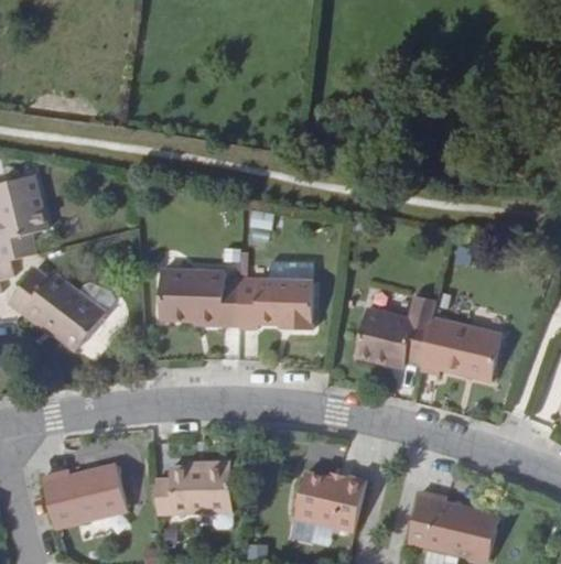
[(33,175),(0,183),(0,262),(35,255),(30,235),(46,230),(33,175)]
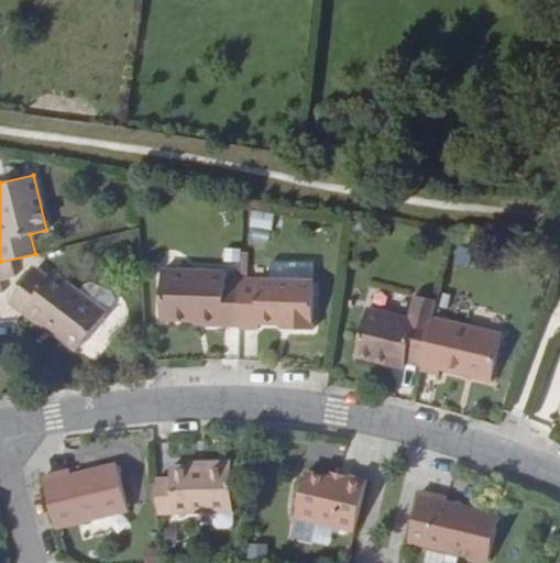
[(249,211),(246,228),(267,229),(270,213),(249,211)]
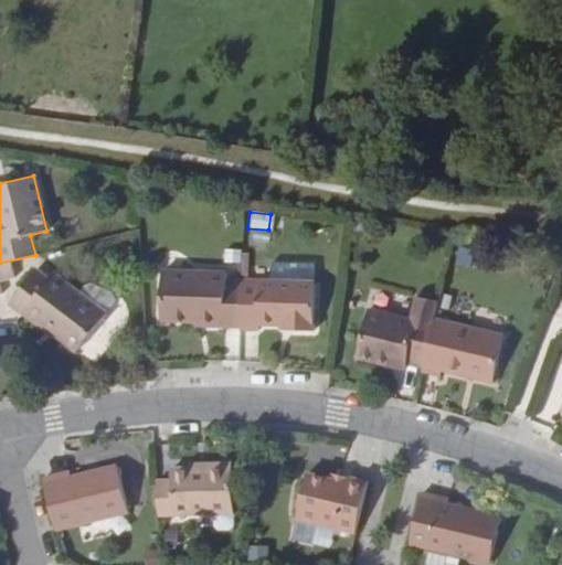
[(46,279),(33,268),(6,302),(21,313),(22,312),(53,336),(75,352),(105,312),(114,301),(109,291),(88,284),(81,286),(76,292),(51,273),(46,279)]
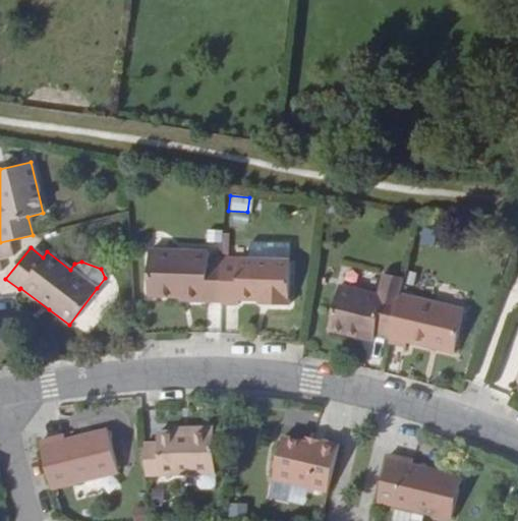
[(207,251),(149,249),(147,297),(177,297),(182,298),(182,300),(220,302),(221,258),(207,258),(207,251)]
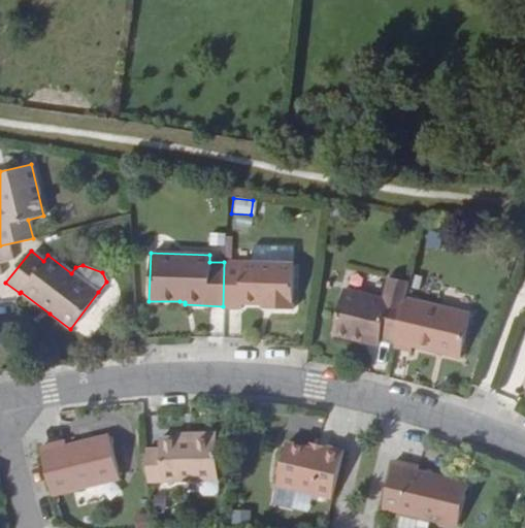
[(292,264),(224,261),(224,262),(223,306),(223,308),(239,309),(240,302),(260,303),(260,309),(291,309),(292,264)]
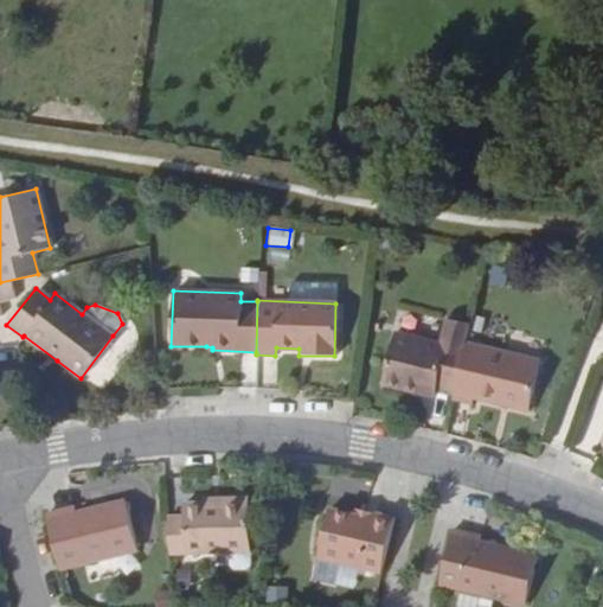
[(444,345),(392,332),(380,384),(418,394),(419,388),(434,391),(435,387),(453,391),(462,349),(444,345)]
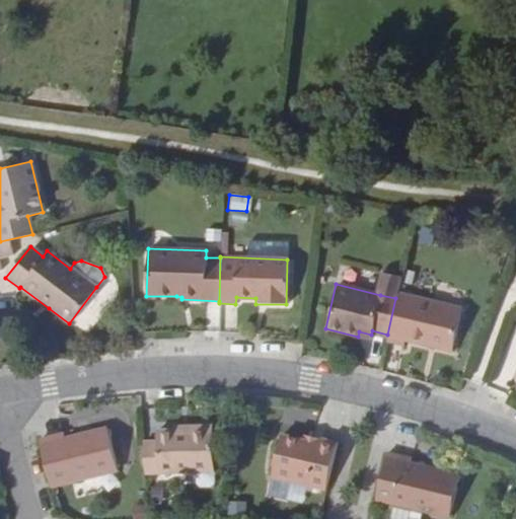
[(460,308),(396,293),(395,298),(387,335),(385,342),(402,346),(403,341),(451,352),(460,308)]
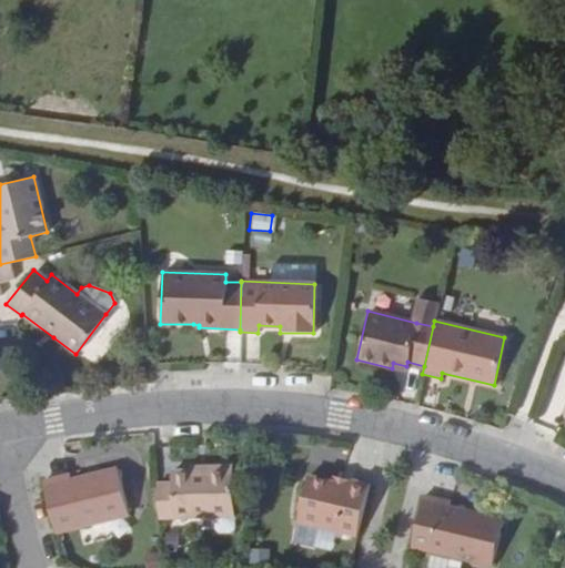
[(171,483),(154,483),(157,518),(213,516),(233,516),(230,465),(207,465),(207,468),(189,469),(171,469),(171,483)]
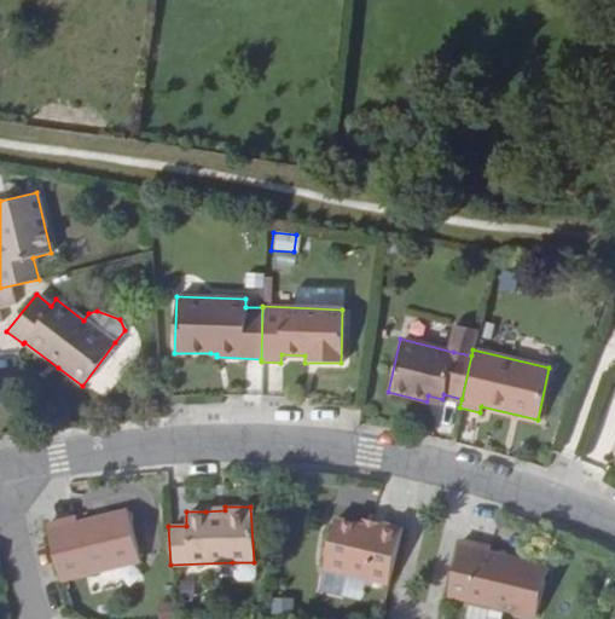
[(64,519),(44,525),(58,580),(138,561),(125,510),(75,522),(65,524),(64,519)]
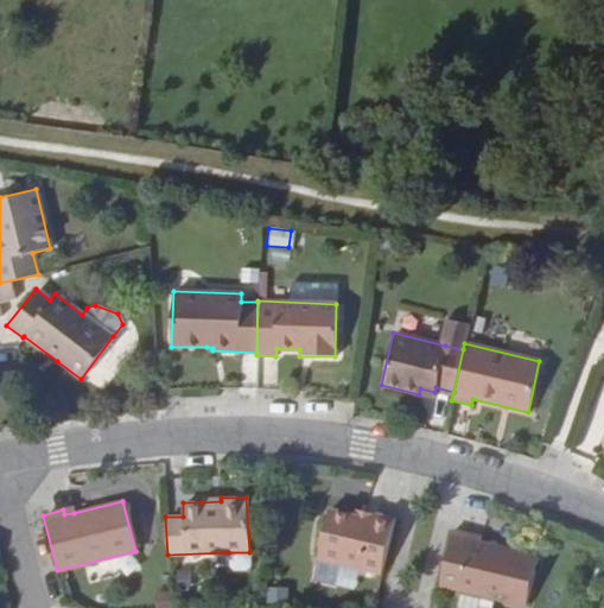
[(354,514),(328,508),(316,559),(380,574),(393,518),(373,513),(372,519),(354,514)]
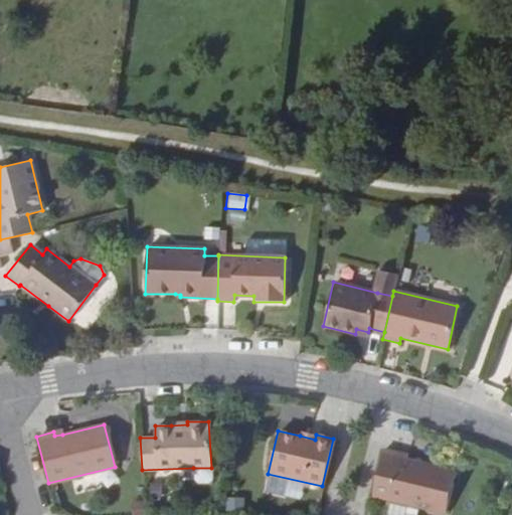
[(309,433),(302,431),(300,436),(315,440),(316,435),(309,433)]
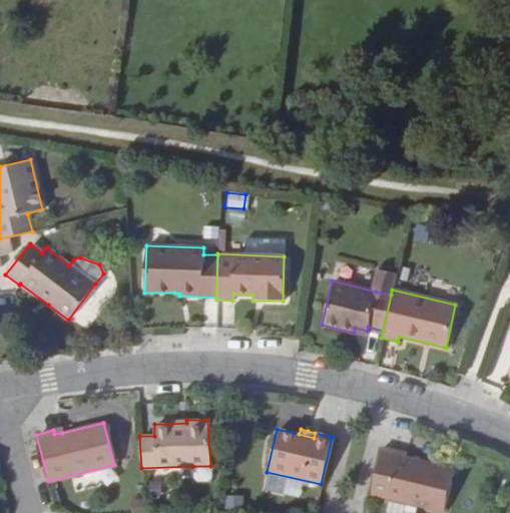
[(396,452),(380,448),(370,494),(387,499),(416,506),(442,512),(453,469),(404,457),(396,456),(396,452)]
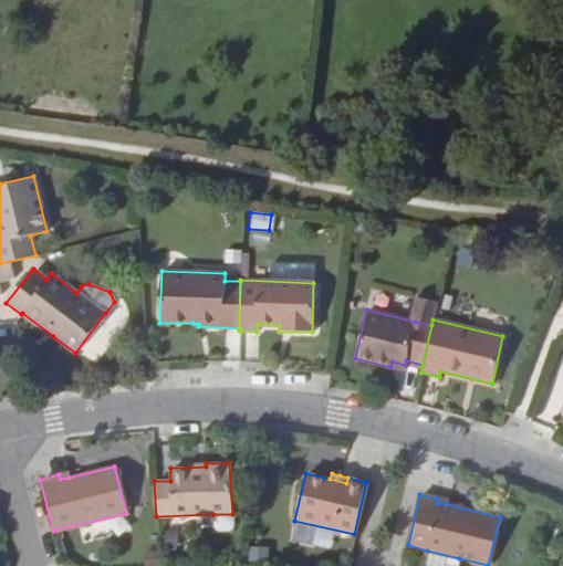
[(232,514),(212,514),(212,522),(212,527),(217,532),(222,532),(228,531),(232,526),(232,514)]
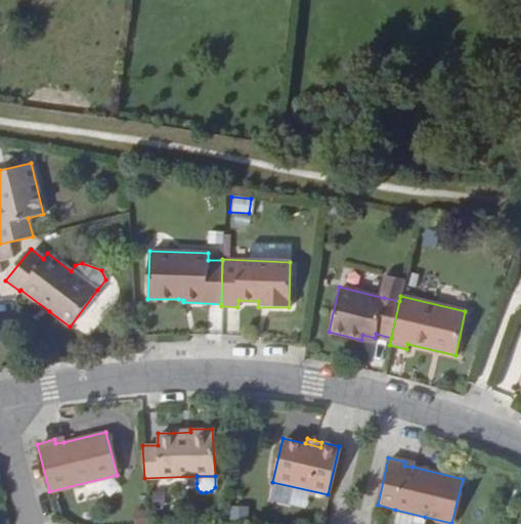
[(395,510),(392,523),(391,523),(423,523),(425,517),(395,510)]
